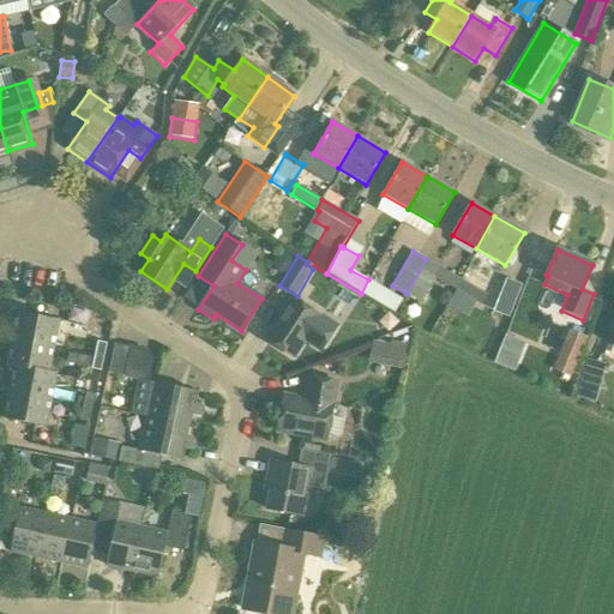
[(453,289),(459,278),(426,259),(407,294),(422,302),(435,278),(453,289)]
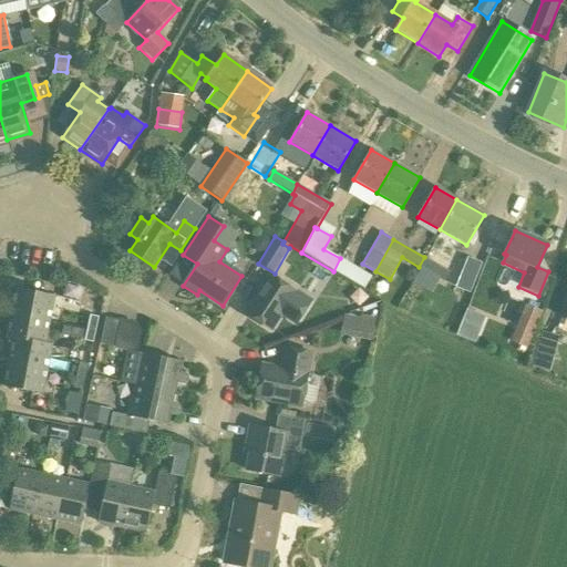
[(424,257),(419,267),(445,282),(451,272),(424,257)]
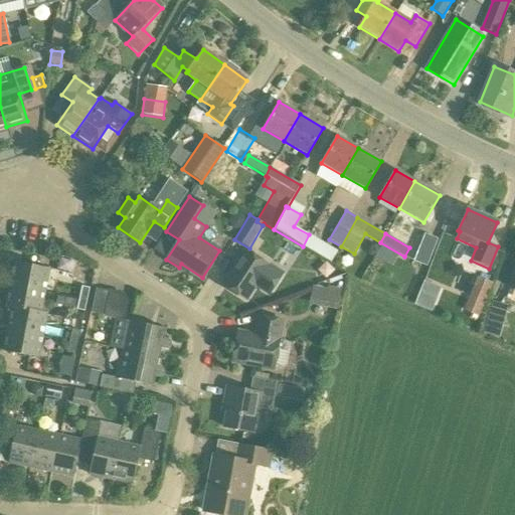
[(309,234),(303,246),(330,263),(337,251),(309,234)]
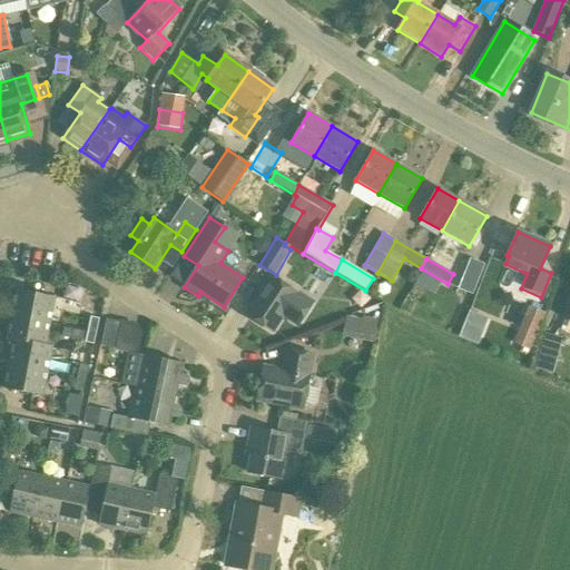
[(302,287),(302,281),(294,275),(287,277),(283,284),(272,277),(246,316),(272,333),(297,294),(302,287)]
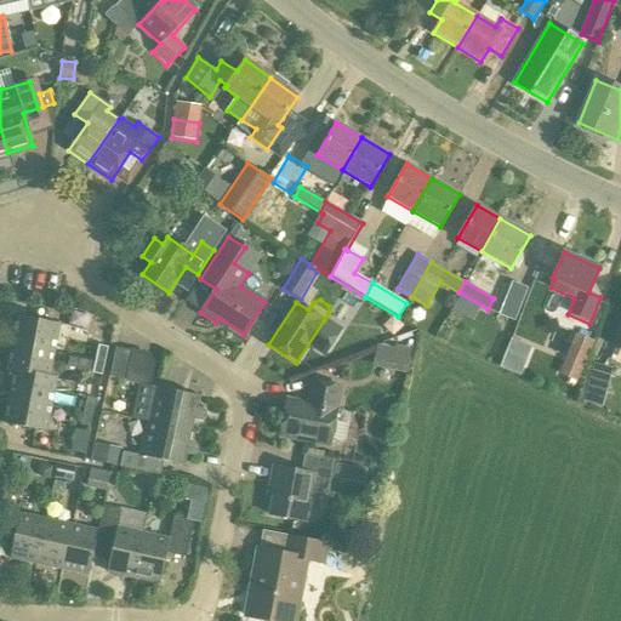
[(12,343),(55,351),(60,325),(17,317),(12,343)]
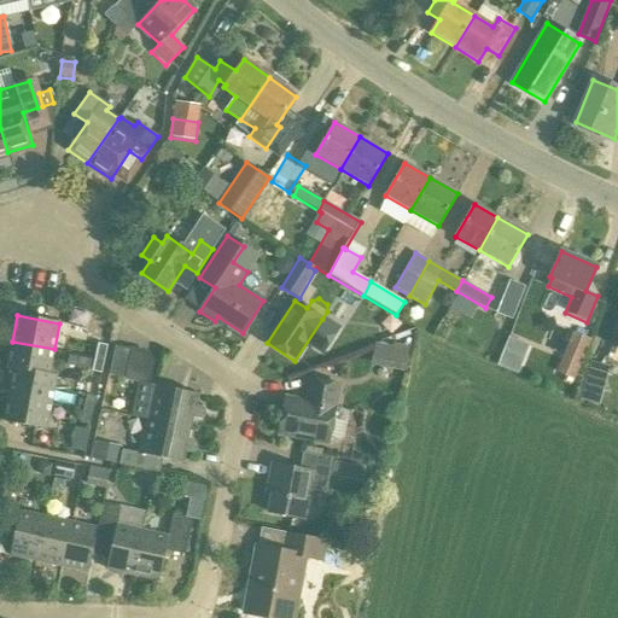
[(555,373),(573,380),(590,340),(572,333),(555,373)]
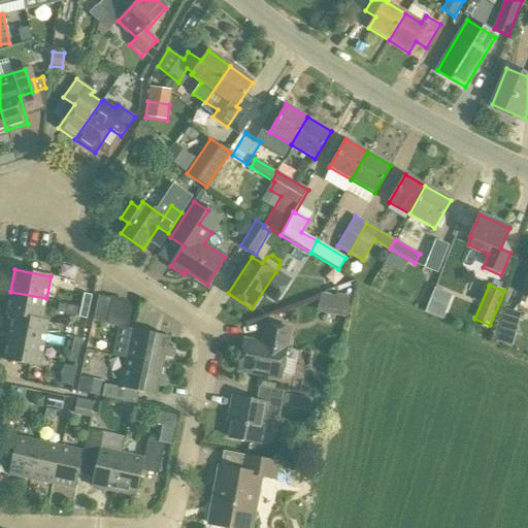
[(42,321),(46,298),(10,292),(6,315),(12,317),(12,316),(42,321)]
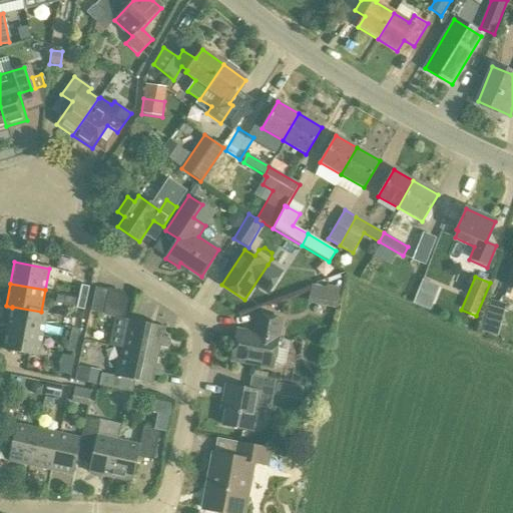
[(79,298),(87,299),(89,287),(81,285),(79,298)]
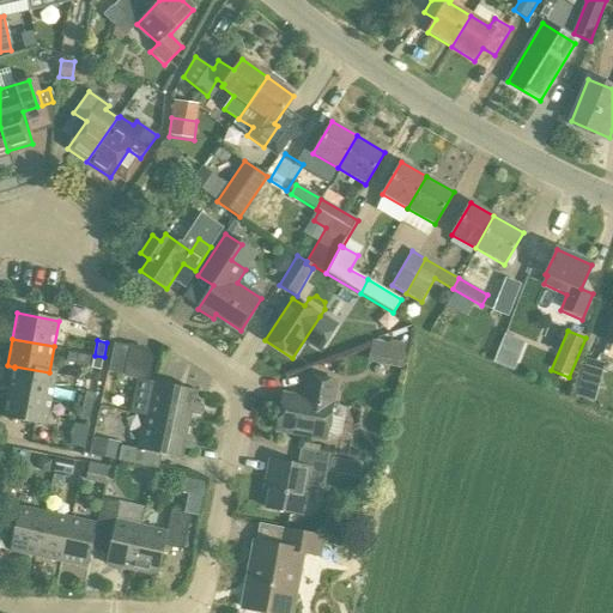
[(389,344),(372,340),(368,363),(400,369),(405,344),(389,341),(389,344)]
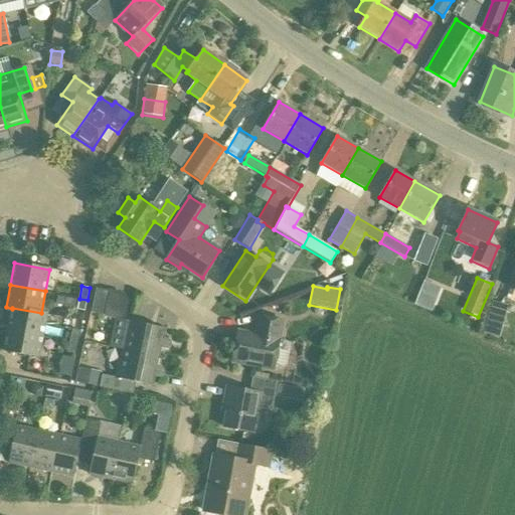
[(108,291),(96,289),(91,313),(103,315),(121,319),(124,307),(128,307),(129,302),(123,293),(109,290),(108,291)]
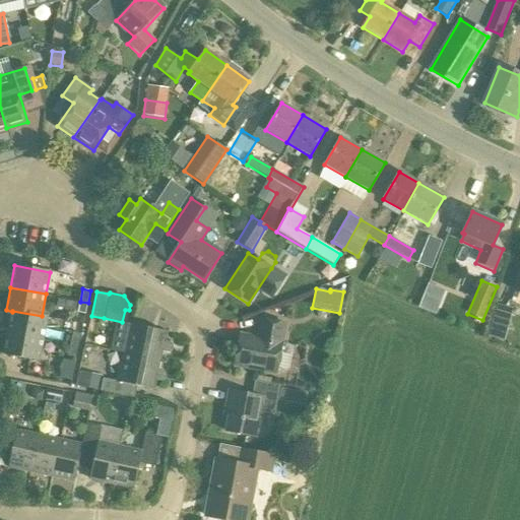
[(77,304),(66,302),(65,311),(75,313),(77,304)]
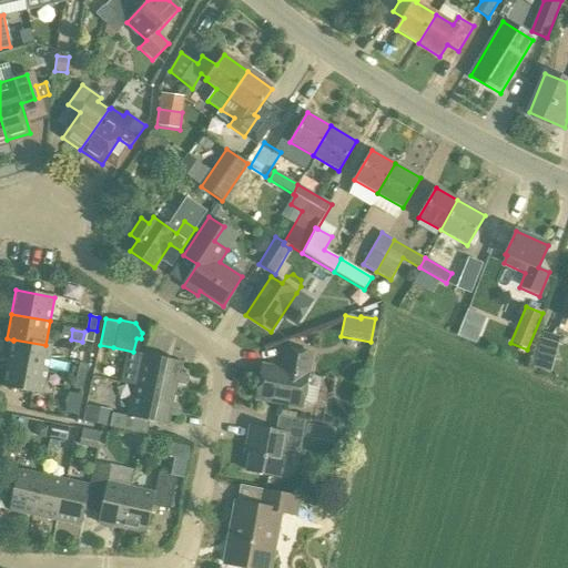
[(93,343),(97,331),(88,330),(84,342),(93,343)]
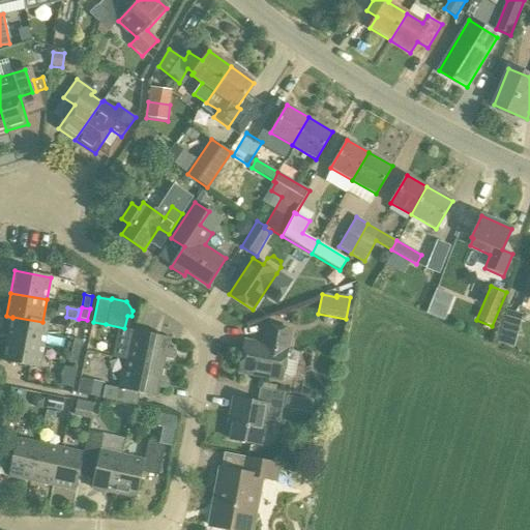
[(507,311),(502,327),(518,331),(523,315),(507,311)]
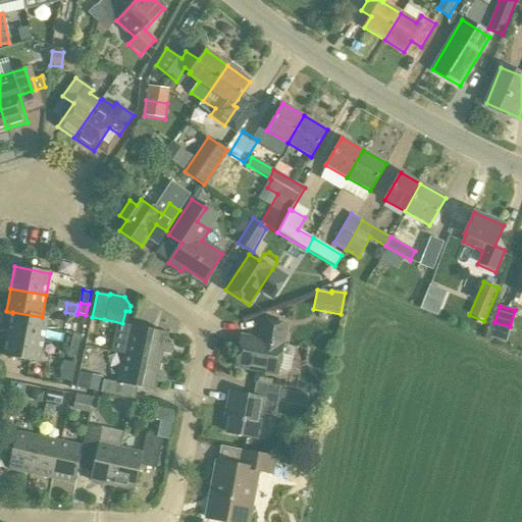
[(48,318),(42,317),(12,312),(12,313),(8,334),(43,341),(48,318)]
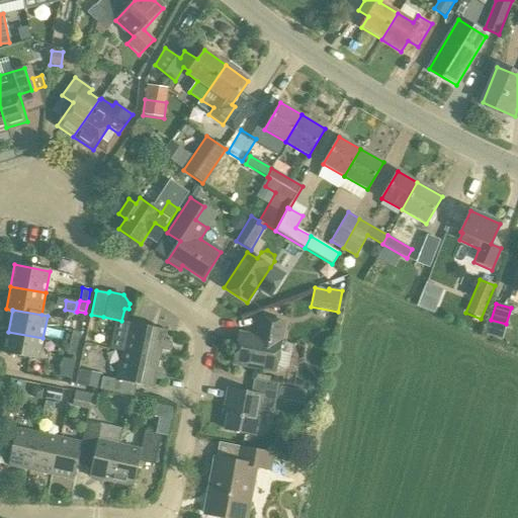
[(280,342),(283,323),(261,319),(258,338),(239,334),(234,364),(275,371),(280,342)]
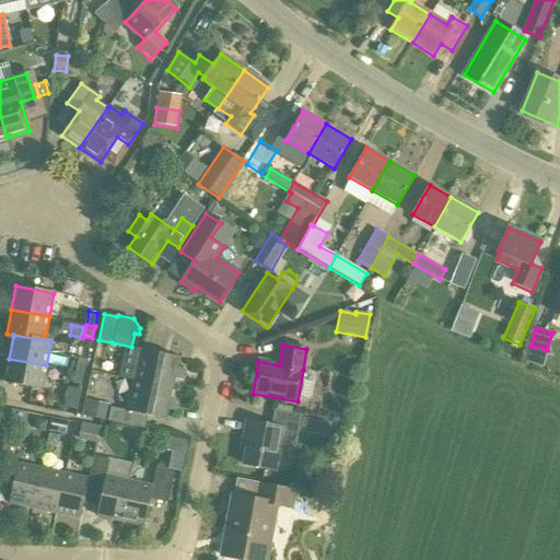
[(76,371),(84,373),(90,350),(81,348),(76,371)]
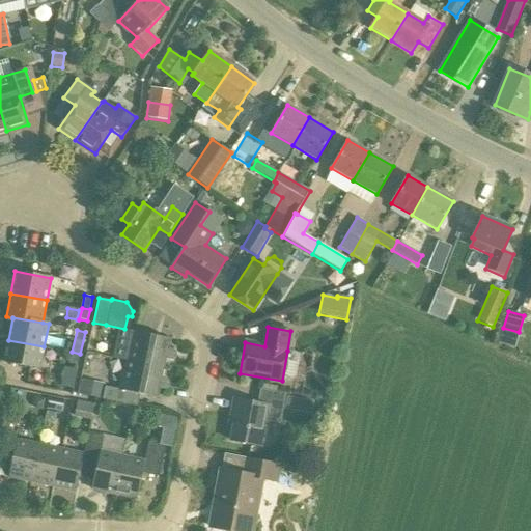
[(124,360),(164,368),(166,359),(171,360),(175,358),(176,353),(173,351),(168,350),(170,339),(132,331),(124,360)]
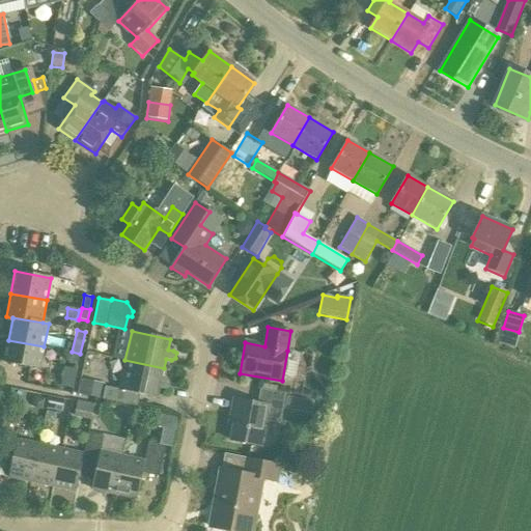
[(39,369),(44,346),(8,340),(3,363),(39,369)]
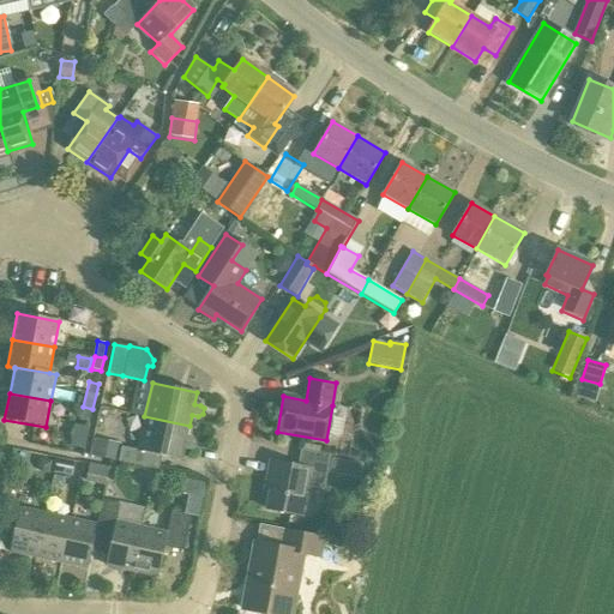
[(90,422),(92,409),(83,407),(80,421),(90,422)]
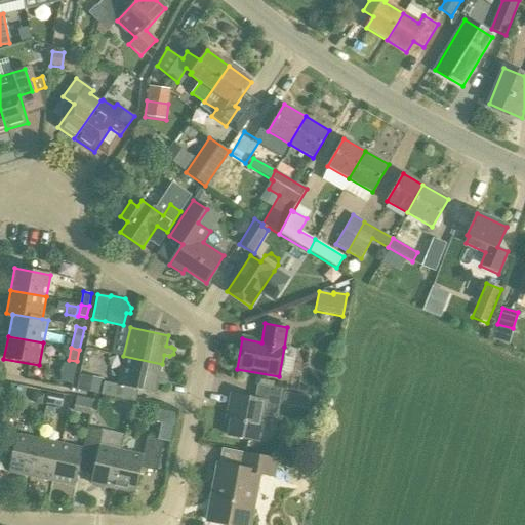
[(160,374),(162,364),(123,356),(117,385),(156,394),(158,384),(162,385),(163,385),(165,385),(166,384),(168,377),(165,375),(160,374)]
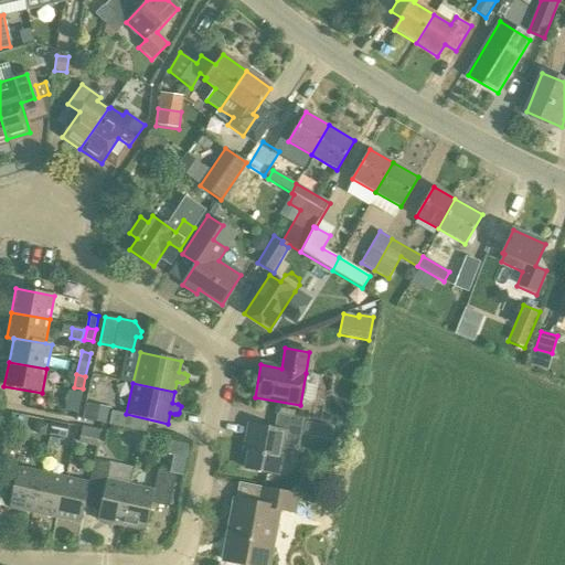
[(108,425),(112,409),(87,404),(84,419),(108,425)]
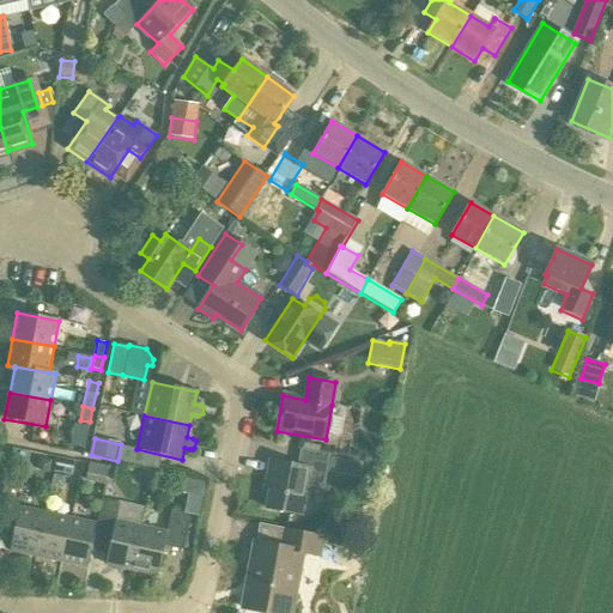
[(58,459),(54,473),(71,477),(74,462),(58,459)]
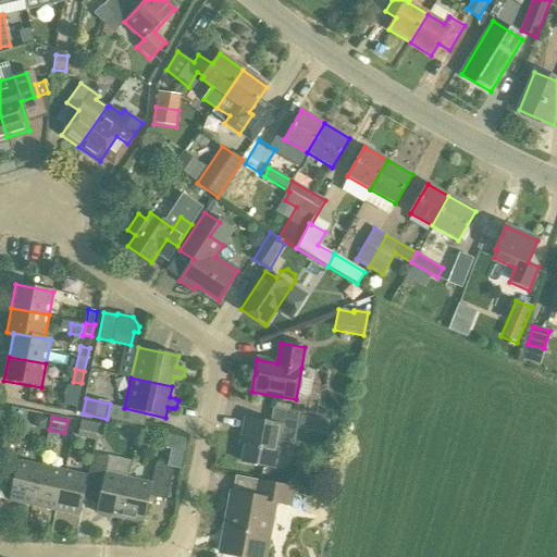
[(314,419),(300,417),(298,430),(312,432),(314,419)]
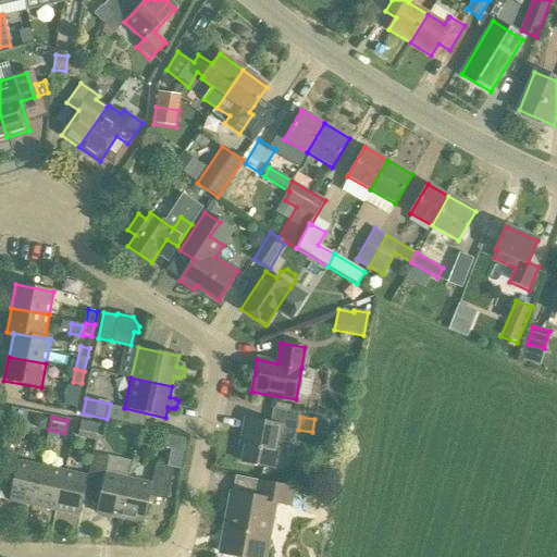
[(294,444),(297,429),(246,419),(243,435),(247,436),(242,462),(274,468),(280,442),(294,444)]
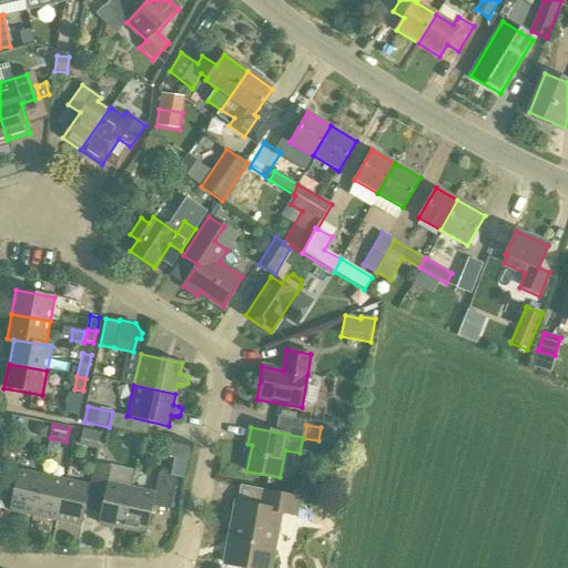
[(97,449),(100,433),(82,429),(79,445),(97,449)]
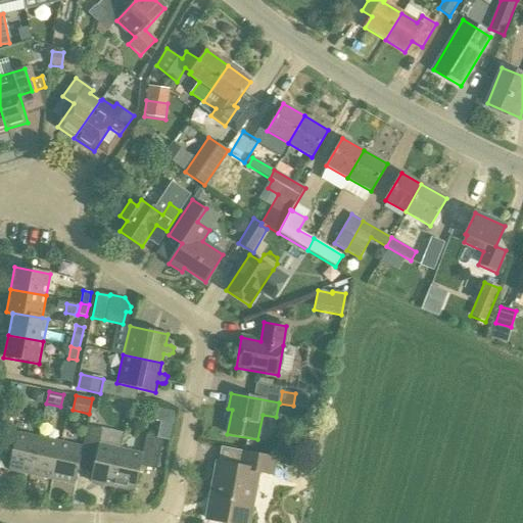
[(151,421),(161,423),(172,425),(175,413),(154,408),(151,421)]
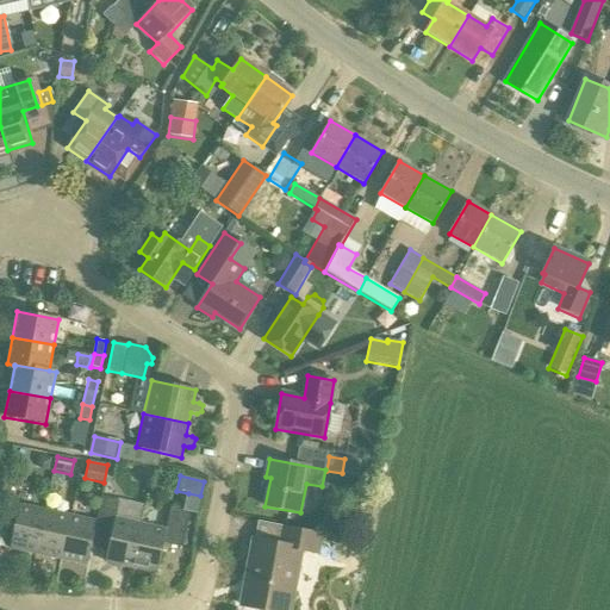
[(97,522),(94,529),(111,534),(105,562),(130,567),(141,524),(116,518),(119,500),(101,497),(97,522)]
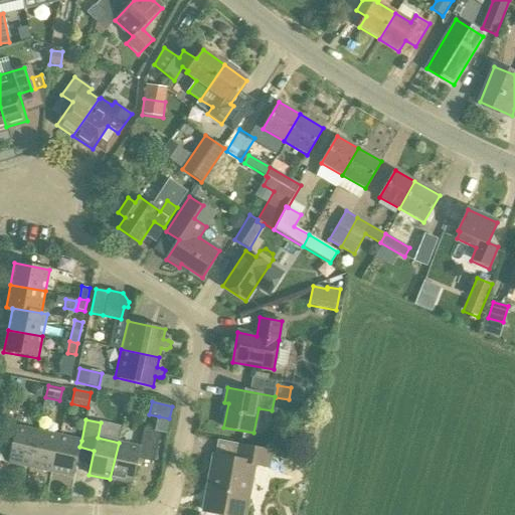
[(30,468),(38,431),(16,426),(8,463),(30,468)]
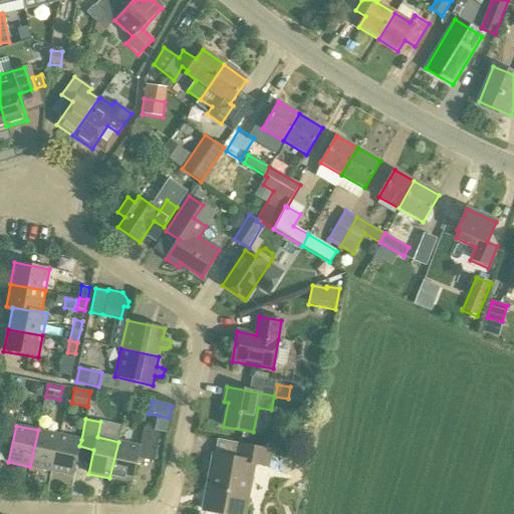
[(118,442),(109,478),(133,483),(138,458),(154,462),(160,432),(144,429),(140,447),(118,442)]
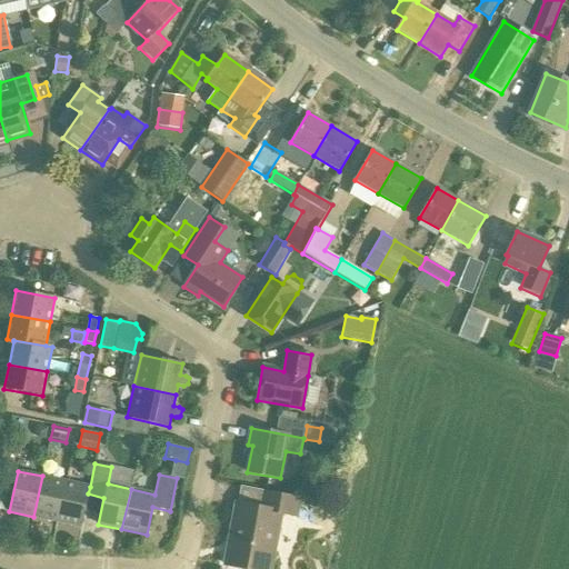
[(57,522),(66,481),(42,476),(33,517),(57,522)]
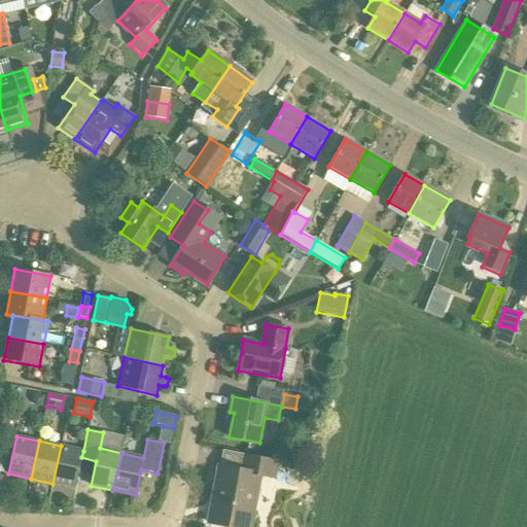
[(74,488),(81,457),(83,451),(61,446),(53,484),(74,488)]
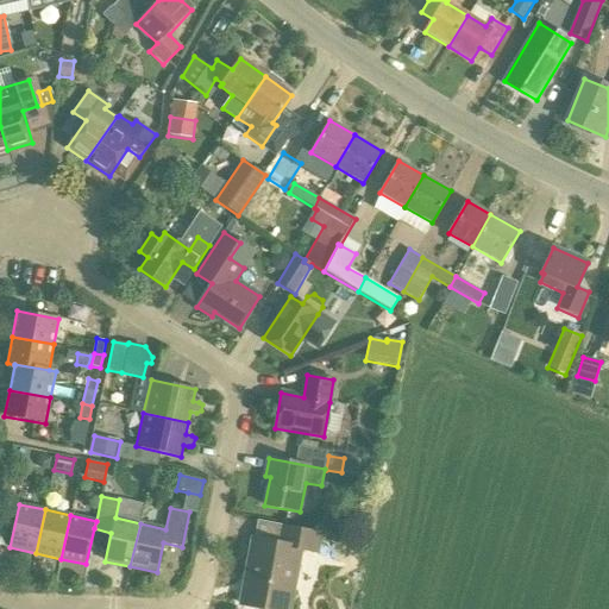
[(318,553),(321,533),(283,526),(280,545),(253,539),(240,606),(262,608),(288,608),(300,551),(318,553)]
